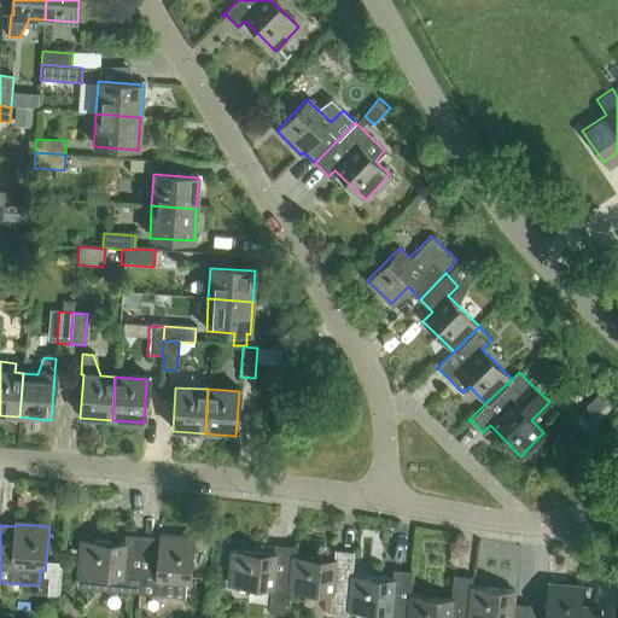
[(143,538),(138,595),(181,599),(182,581),(190,582),(193,538),(158,536),(158,540),(143,538)]
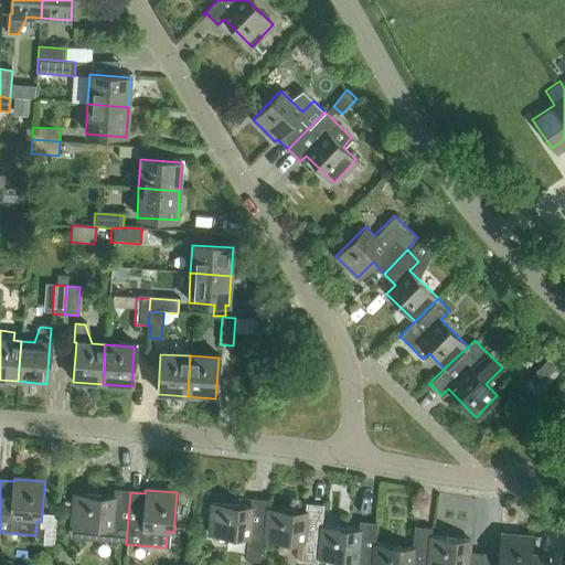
[(126,544),(130,492),(113,491),(113,499),(74,494),(71,525),(72,525),(71,539),(126,544)]
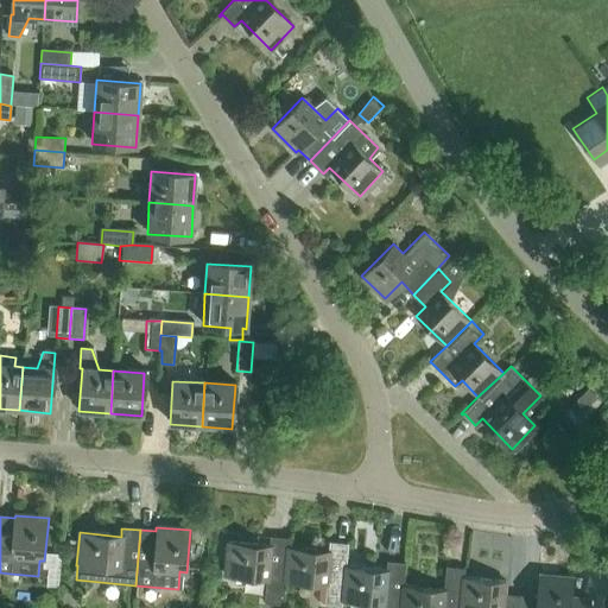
[(285,582),(286,549),(287,538),(286,538),(286,540),(270,539),(268,548),(227,544),(223,576),(266,580),(265,593),(284,595),(285,582)]
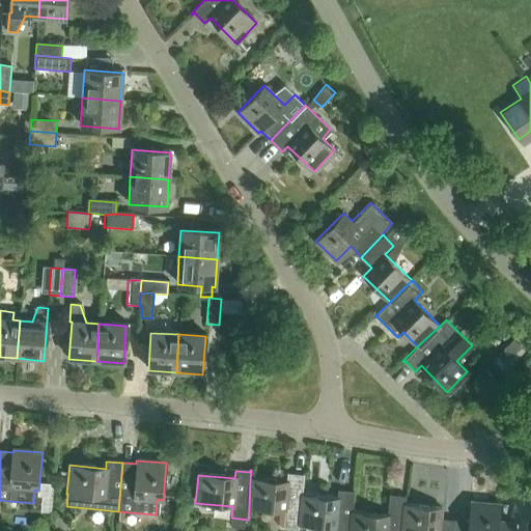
[(299,525),(302,497),(304,475),(302,475),(302,476),(286,475),(286,482),(250,479),(249,508),(274,510),(273,520),(282,528),(289,529),(298,530),(299,525)]
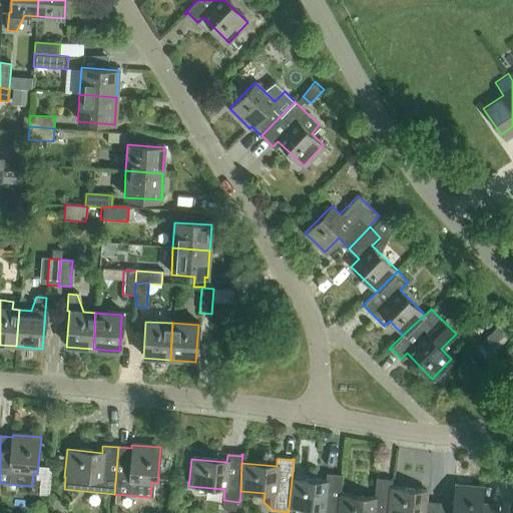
[(338,512),(341,497),(343,475),(341,475),(341,477),(326,476),(326,483),(292,480),(289,507),(322,509),(321,512),(338,512)]
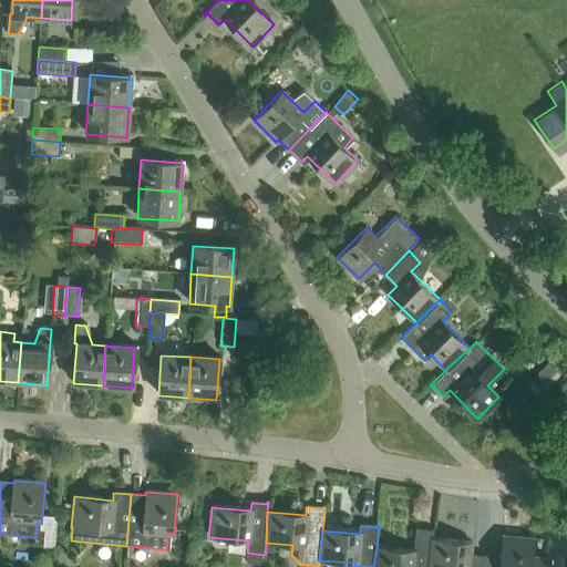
[(430,566),(433,539),(433,531),(431,529),(431,532),(415,531),(413,553),(377,549),(373,566),(430,566)]
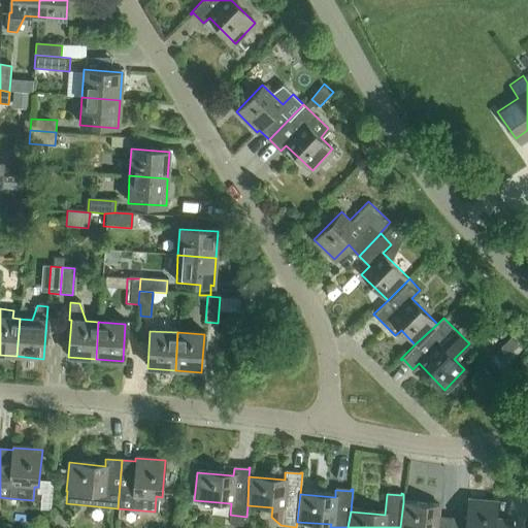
[(495,521),(495,517),(496,502),(468,499),(466,519),(452,517),(450,527),(510,527),(512,520),(510,520),(510,523),(495,521)]
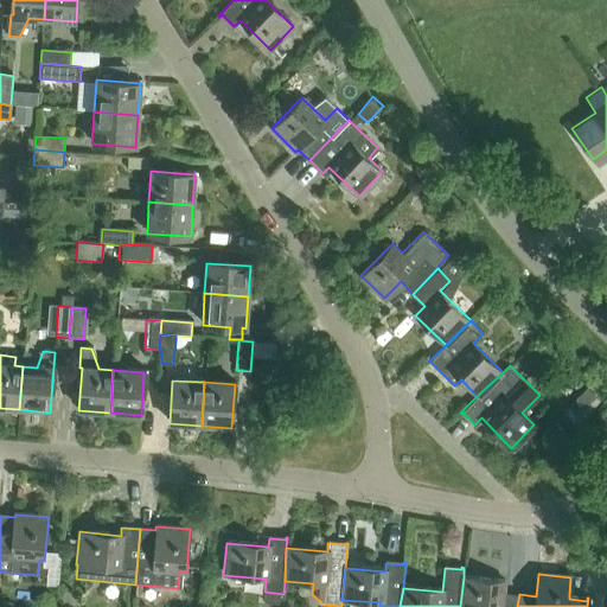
[(517,606),(519,594),(503,593),(504,581),(464,577),(460,606),(517,606)]
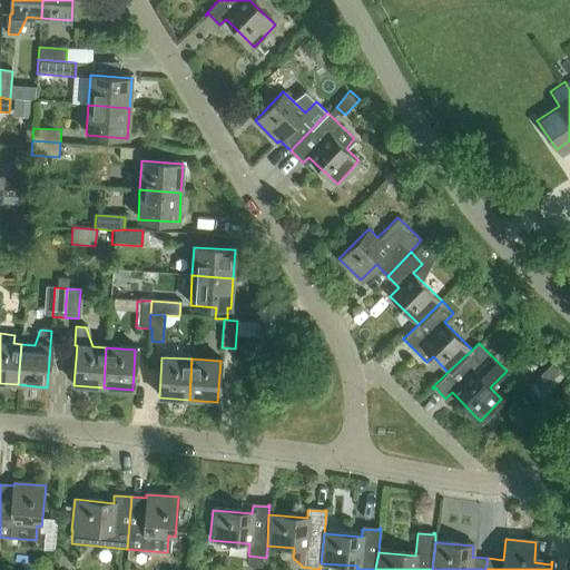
[(265,567),(266,558),(248,556),(247,564),(265,567)]
